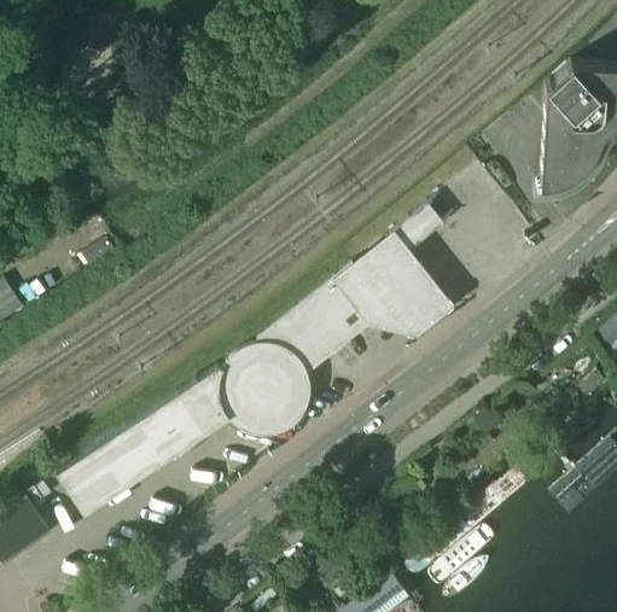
[(79,16),(73,47),(89,50),(89,52),(106,56),(110,35),(94,33),(97,18),(79,16)]
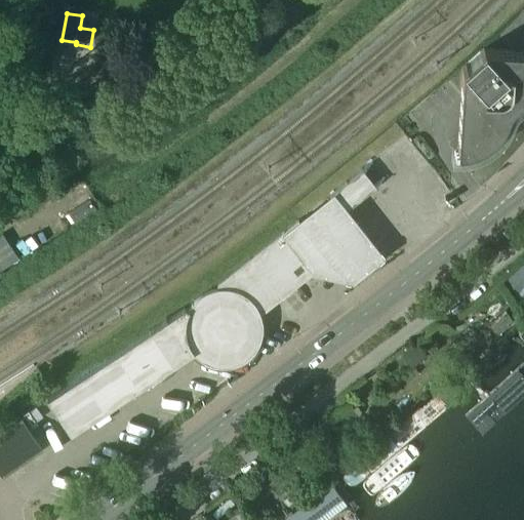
[(523,55),(484,53),(462,73),(457,159),(461,159),(465,158),(469,158),(473,157),(477,156),(480,154),(484,153),(487,151),(490,149),(493,146),(496,143),(498,141),(501,137),(504,133),(506,130),(507,127),(508,123),(510,120),(511,118),(513,116),(515,114),(517,112),(519,110),(521,108),(523,107),(523,55)]
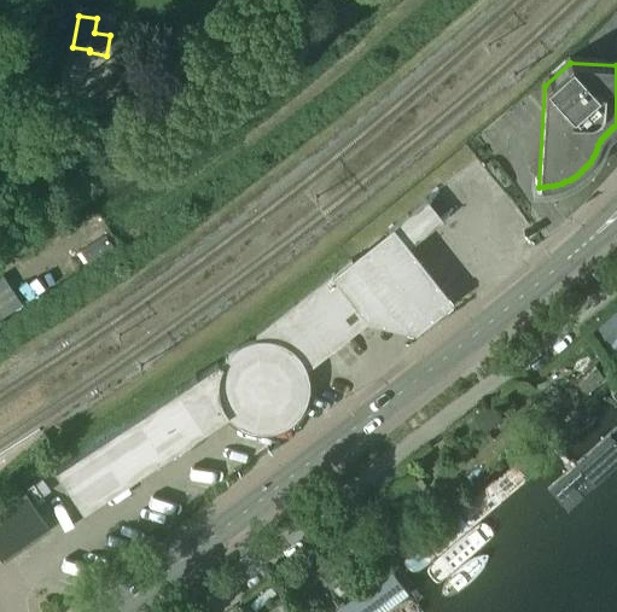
[(443,225),(441,221),(428,204),(389,235),(405,256),(443,225)]
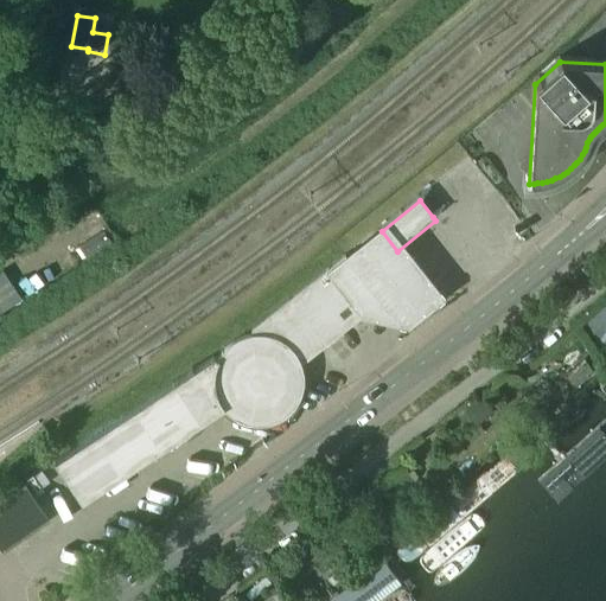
[(87,264),(112,248),(104,237),(80,253),(87,264)]
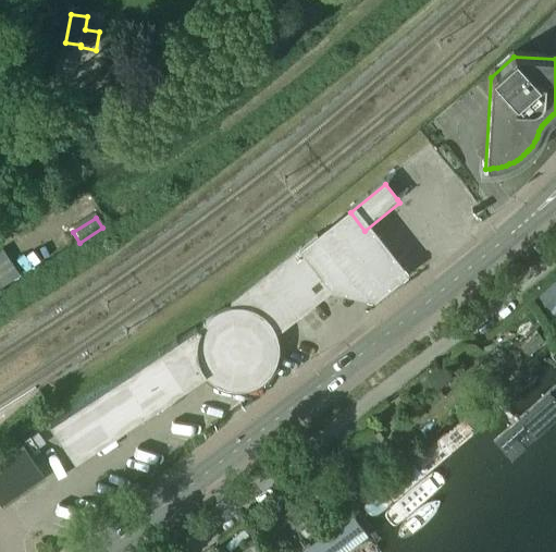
[(279,345),(278,339),(338,290),(331,256),(317,238),(231,307),(232,310),(229,311),(224,313),(221,314),(218,315),(214,317),(212,319),(209,321),(207,324),(205,327),(202,330),(200,333),(197,332),(51,428),(75,466),(207,379),(210,383),(213,385),(215,389),(222,391),(230,393),(237,394),(244,393),(251,392),(258,389),(263,384),(269,379),(273,373),(276,367),(279,359),(280,353),(279,345)]
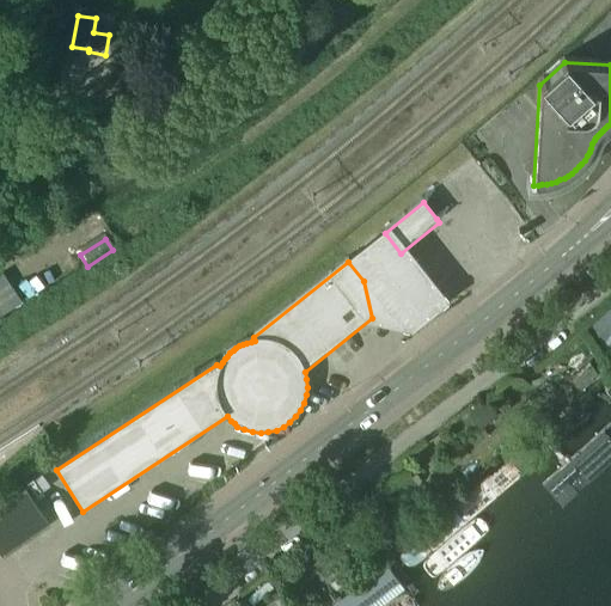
[(23,307),(4,279),(0,280),(0,317),(2,320),(23,307)]
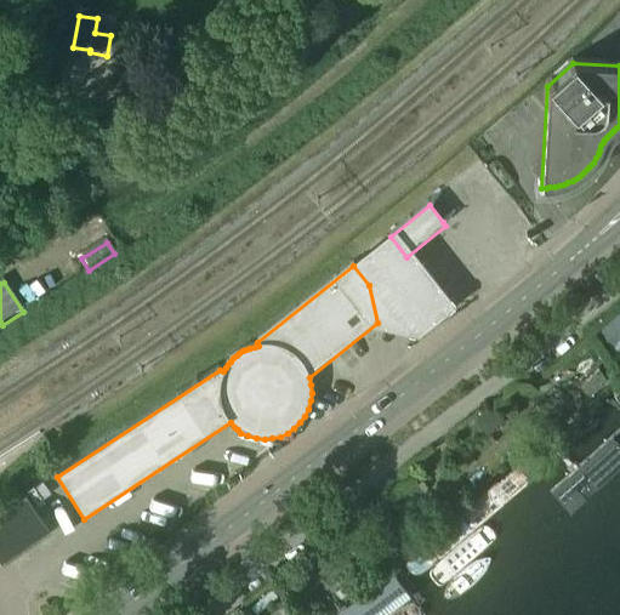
[(619,425),(542,485),(555,500),(619,448),(619,425)]
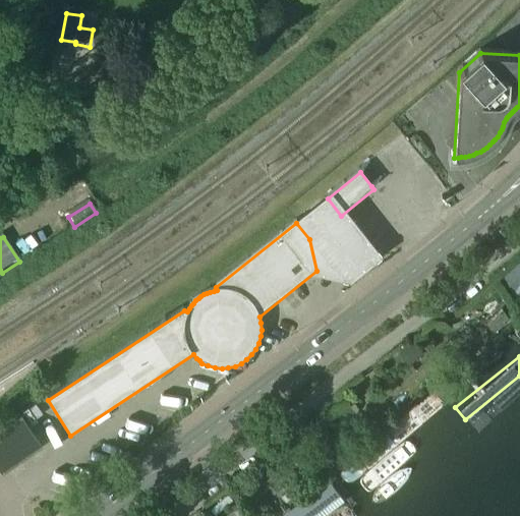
[(350,494),(458,401),(445,386),(337,478),(350,494)]
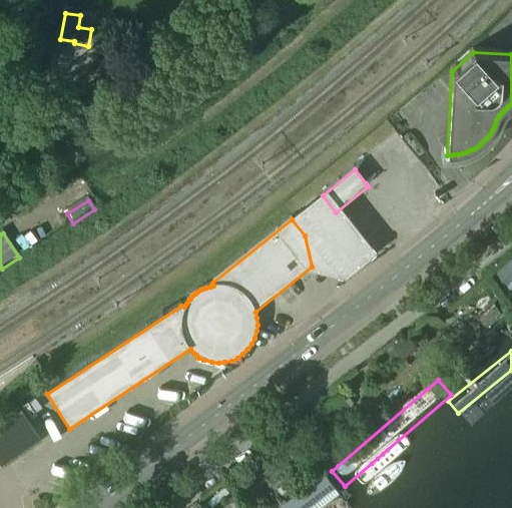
[(401,462),(449,421),(438,408),(390,449),(401,462)]
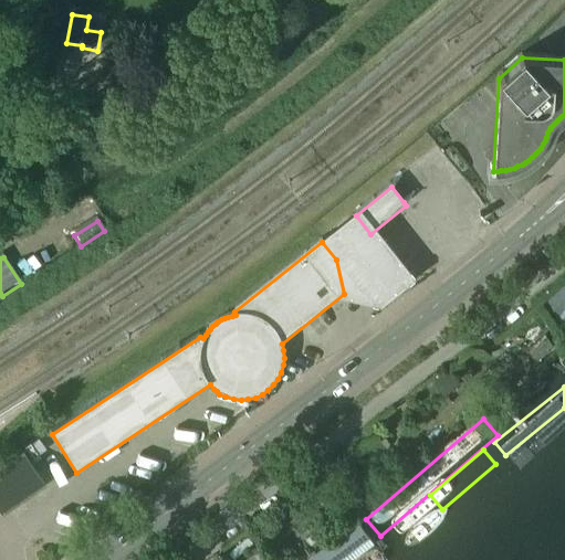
[(45,487),(24,457),(0,474),(0,511),(3,517),(45,487)]
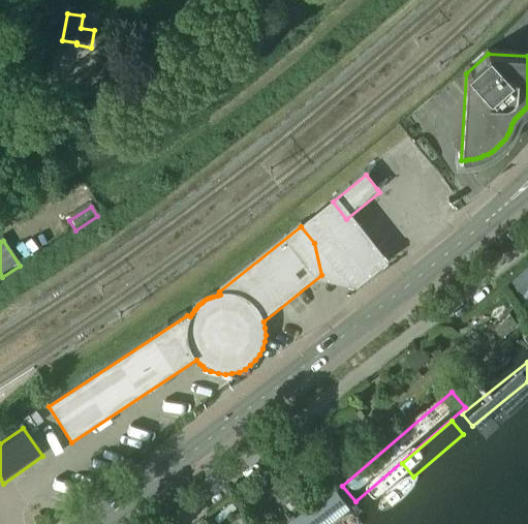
[(366,516),(403,483),(394,471),(355,503),(366,516)]
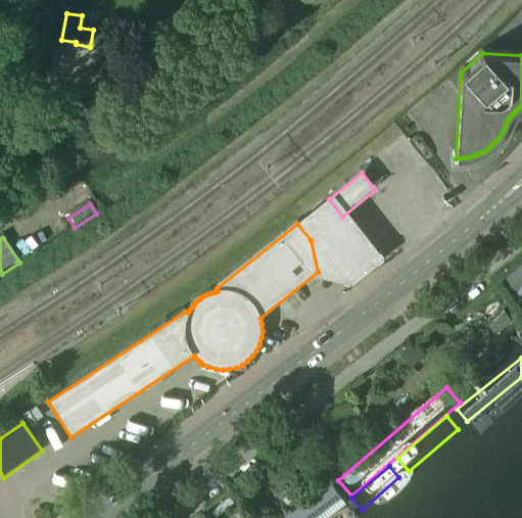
[(330,485),(285,517),(310,517),(339,497),(330,485)]
